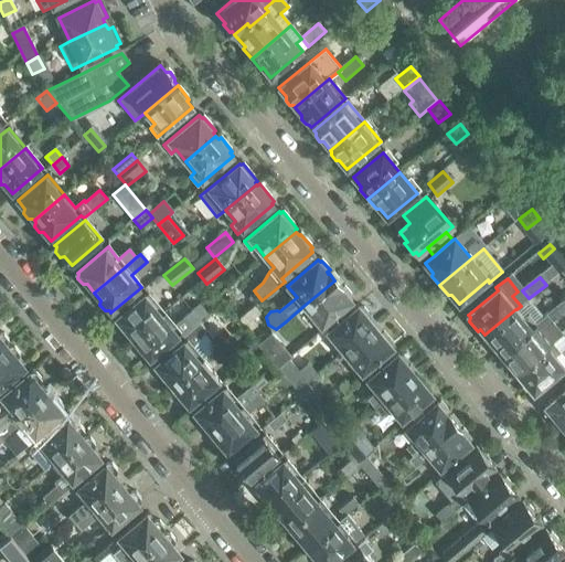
[(341,287),(334,281),(304,306),(321,326),(352,300),(350,298),(352,297),(344,287),(341,289),(340,288),(341,287)]
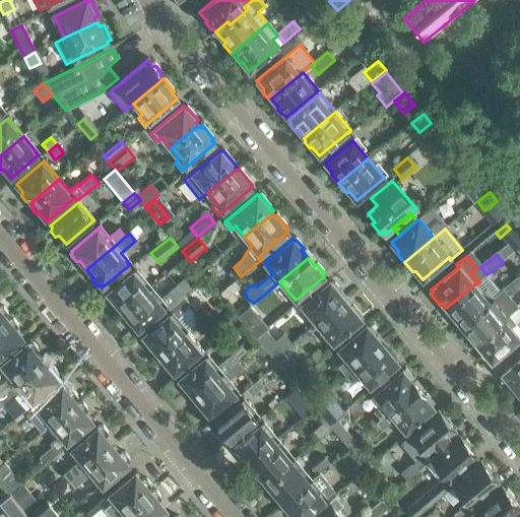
[(228,275),(234,282),(241,276),(235,269),(228,275)]
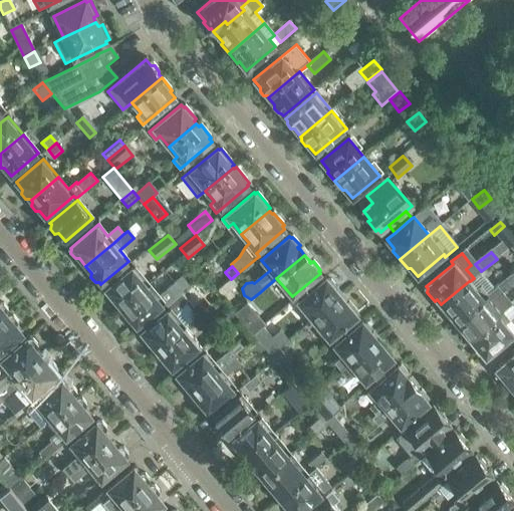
[(149,285),(134,267),(105,290),(112,298),(111,302),(115,307),(119,307),(120,308),(149,285)]
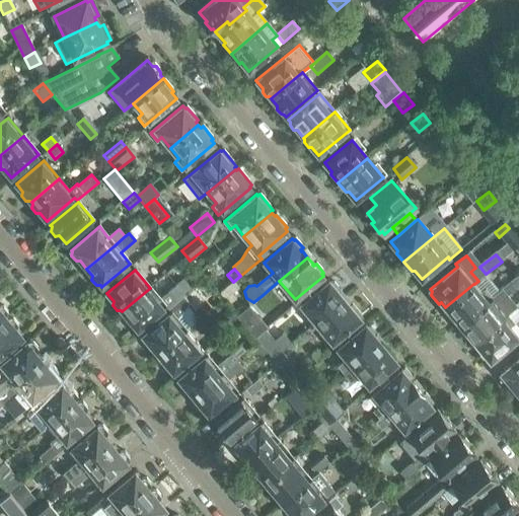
[(301,305),(316,323),(347,299),(345,297),(344,299),(340,294),(342,293),(335,284),(330,284),(329,282),(301,305)]
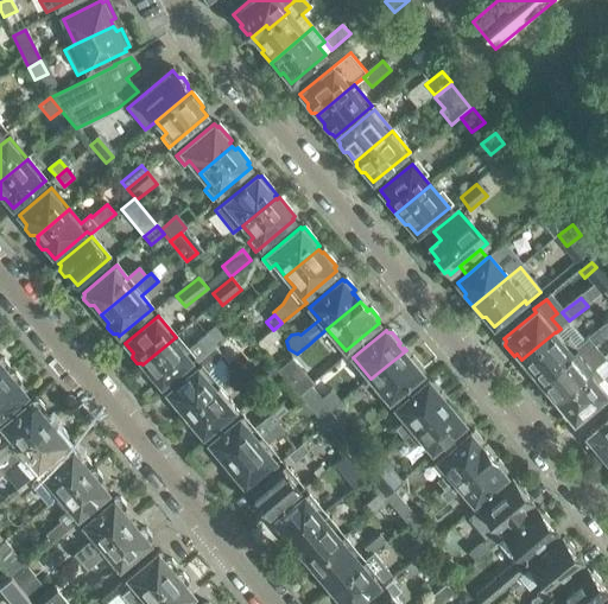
[(536,376),(539,381),(577,349),(569,338),(564,343),(556,332),(555,332),(521,360),(524,362),(523,366),(533,379),(536,376)]
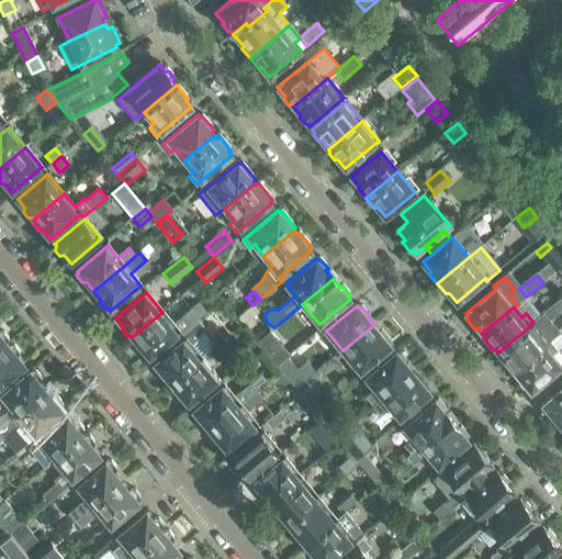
[(179,332),(181,334),(198,321),(192,314),(176,327),(163,312),(132,337),(134,339),(133,344),(137,348),(142,348),(149,357),(179,332)]
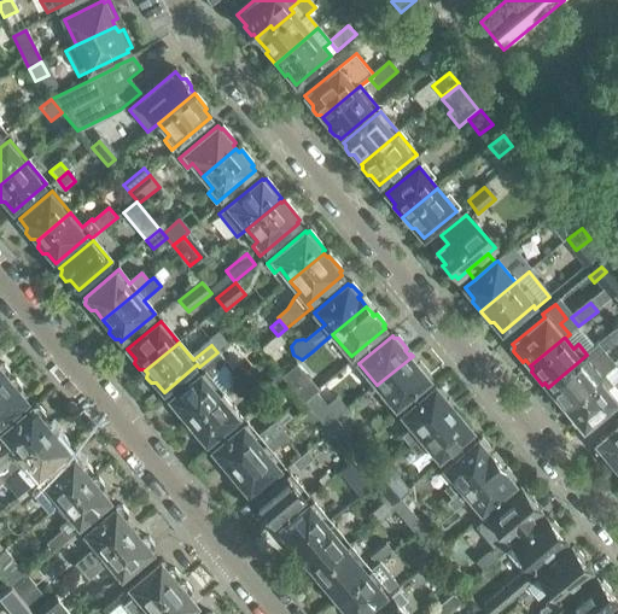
[(565,408),(599,380),(599,379),(604,375),(614,366),(599,345),(587,355),(548,387),(552,391),(549,393),(561,408),(565,408)]
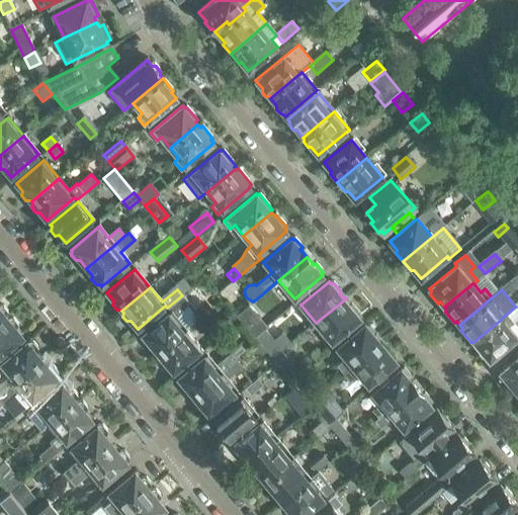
[(198,320),(187,307),(188,303),(182,295),(167,308),(170,312),(143,335),(149,343),(148,348),(152,352),(157,352),(158,354),(185,331),(198,320)]
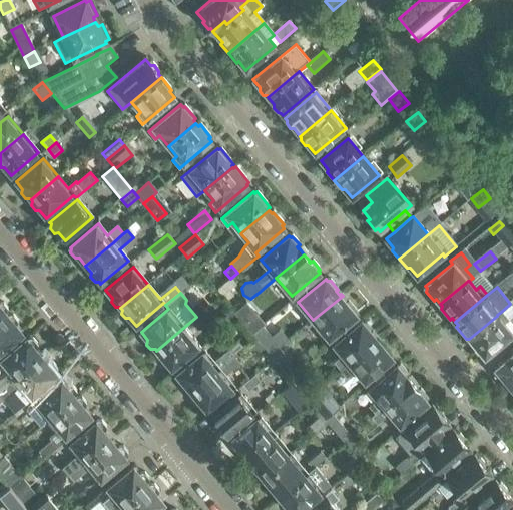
[(344,297),(343,296),(313,320),(329,339),(356,316),(354,313),(355,310),(347,301),(346,303),(342,299),(344,297)]
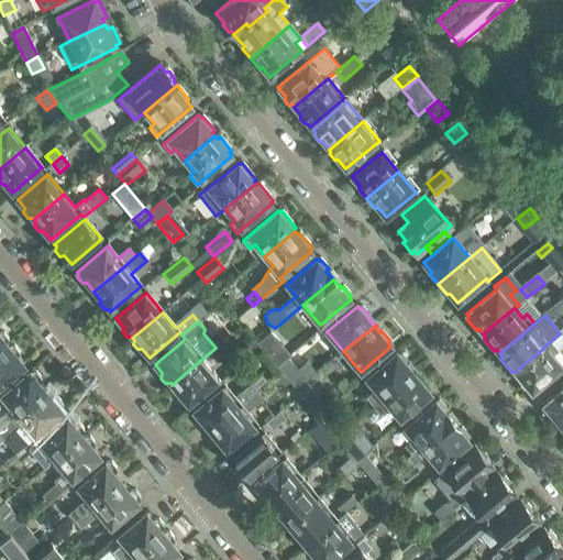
[(288,357),(280,348),(276,351),(265,337),(257,343),(276,366),(288,357)]
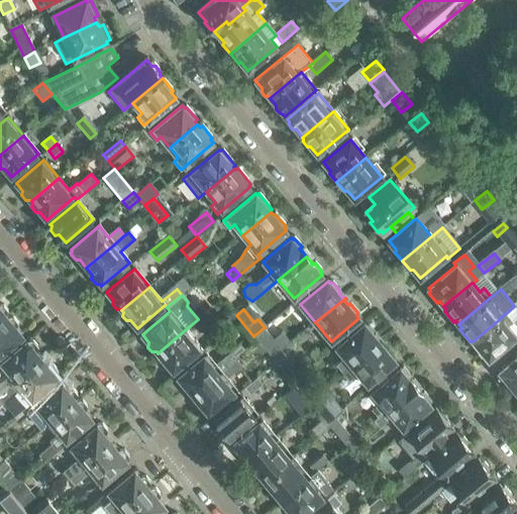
[(234,314),(220,325),(226,332),(240,320),(234,314)]
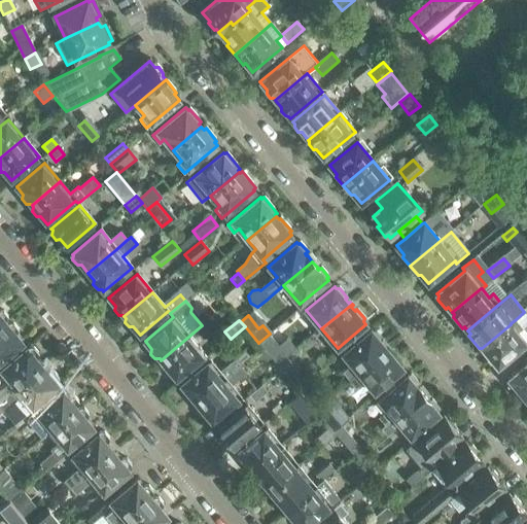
[(515,320),(511,323),(511,324),(482,348),(487,354),(485,355),(491,363),(494,363),(497,367),(526,343),(518,333),(523,329),(515,320)]
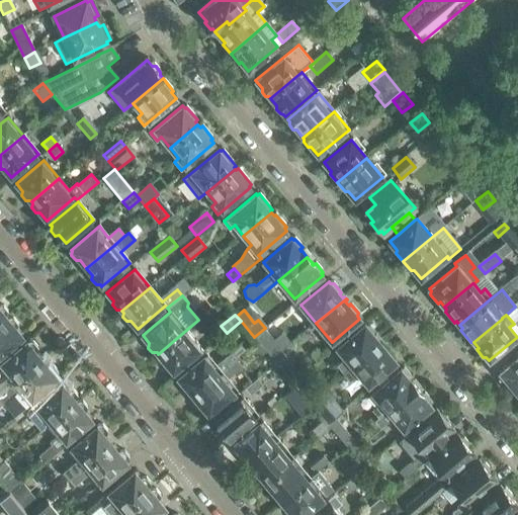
[(8,320),(7,319),(0,324),(0,355),(22,337),(15,329),(17,328),(17,324),(13,319),(9,319),(8,320)]
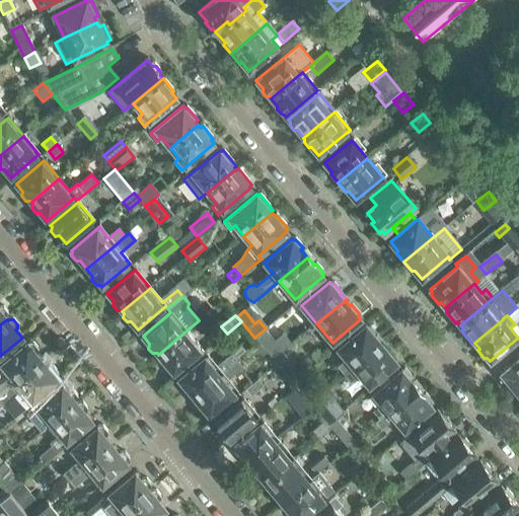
[(285,350),(307,332),(302,324),(293,332),(282,341),(284,343),(281,345),(285,350)]
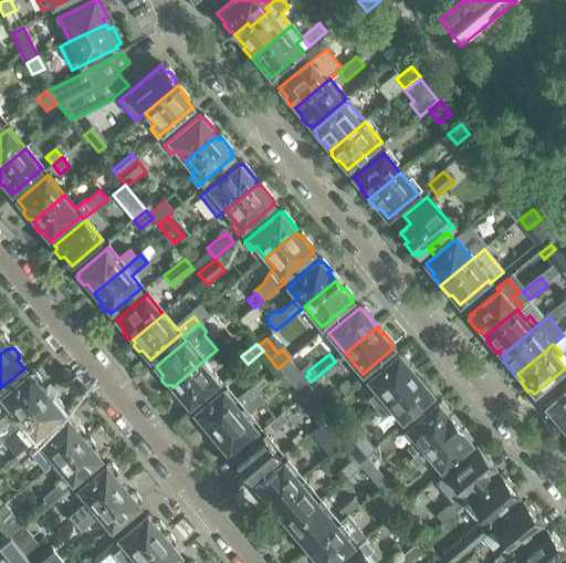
[(375,409),(385,400),(418,374),(416,372),(413,374),(410,368),(412,367),(405,357),(400,357),(398,355),(368,381),(378,393),(368,400),(375,409)]
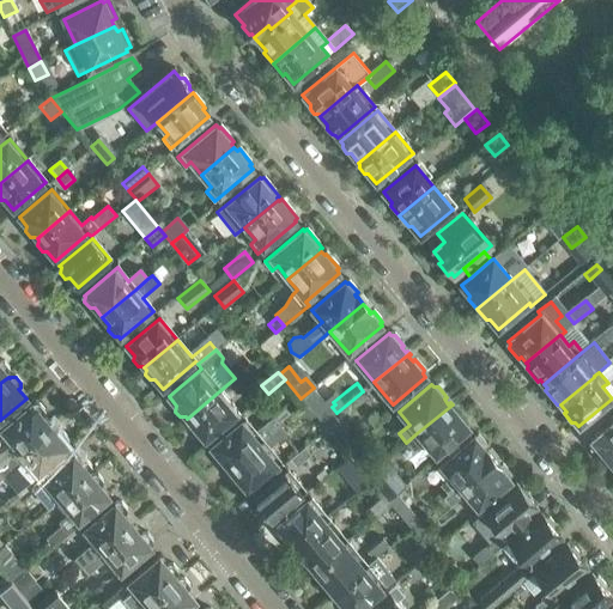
[(238,413),(219,391),(187,419),(188,420),(187,425),(192,431),(196,431),(205,440),(238,413)]
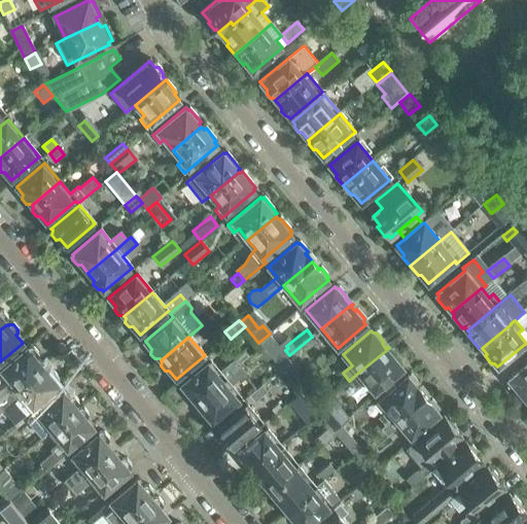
[(0,390),(0,403),(42,368),(36,359),(38,358),(38,355),(34,349),(30,349),(29,350),(27,348),(0,371),(0,374),(8,384),(0,390)]
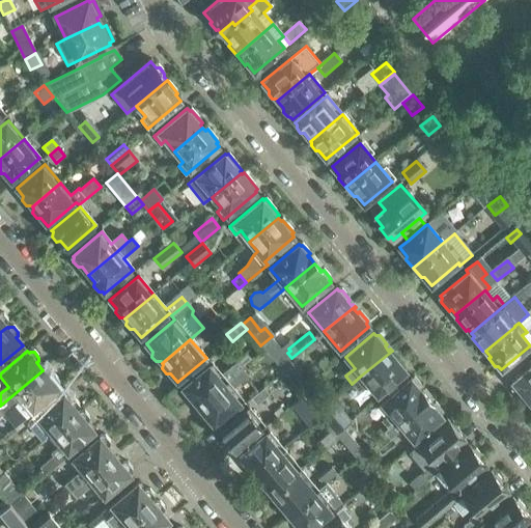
[(393,352),(392,351),(361,376),(378,395),(406,371),(403,368),(404,365),(396,356),(395,358),(391,354),(393,352)]
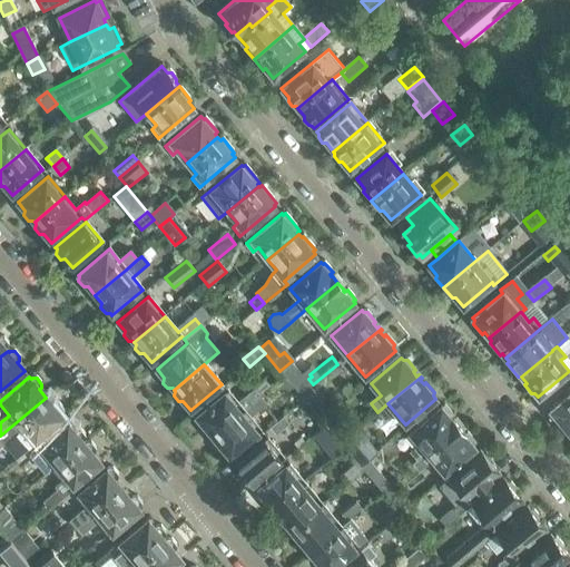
[(284,378),(274,385),(278,391),(287,392),(294,389),(284,378)]
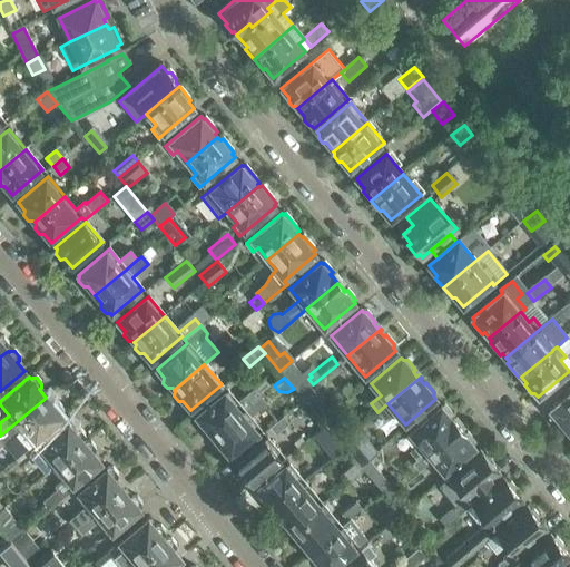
[(206,429),(213,437),(261,397),(271,389),(265,381),(255,390),(254,390),(237,403),(227,391),(196,417),(197,418),(196,423),(202,429),(206,429)]
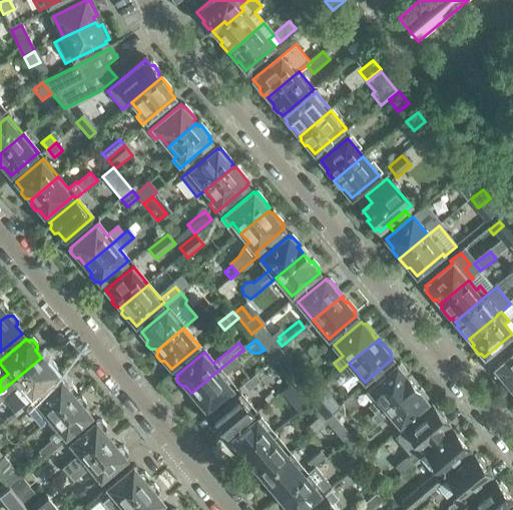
[(270,356),(275,363),(283,356),(278,350),(270,356)]
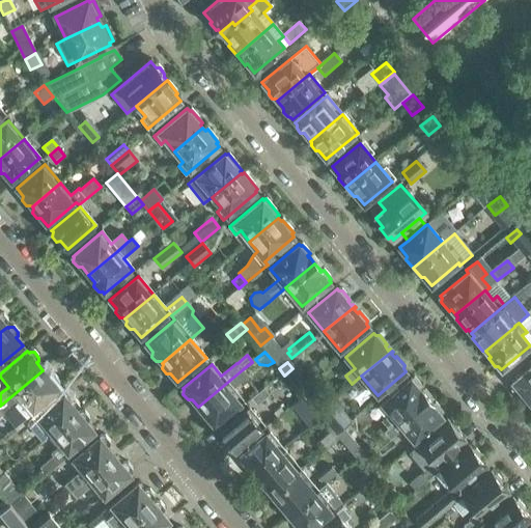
[(529,401),(530,398),(530,365),(512,382),(513,383),(512,389),(520,396),(523,394),(529,401)]
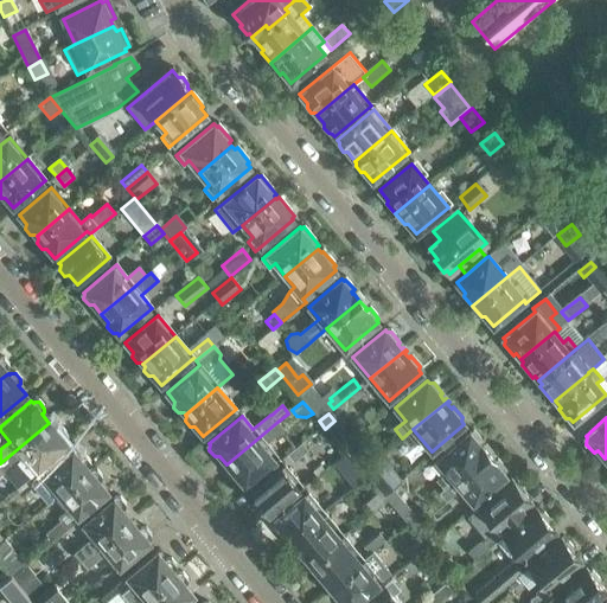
[(285,431),(278,422),(227,464),(234,473),(232,478),(238,485),(243,485),(244,486),(278,459),(267,446),(285,431)]
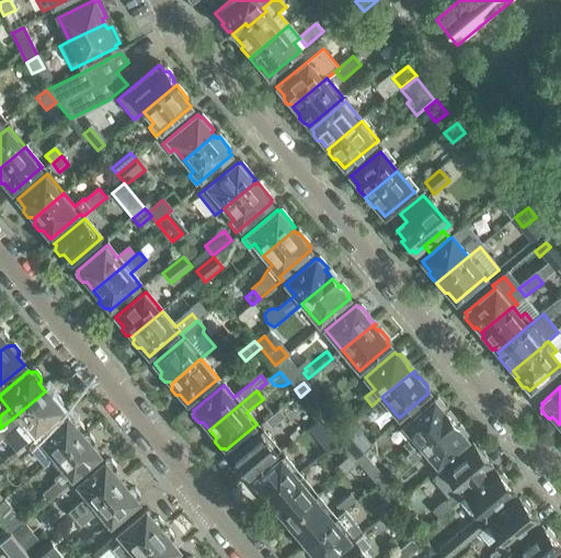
[(45,391),(0,429),(0,431),(4,437),(21,424),(32,436),(63,411),(60,409),(61,408),(63,403),(58,398),(53,398),(52,399),(45,391)]
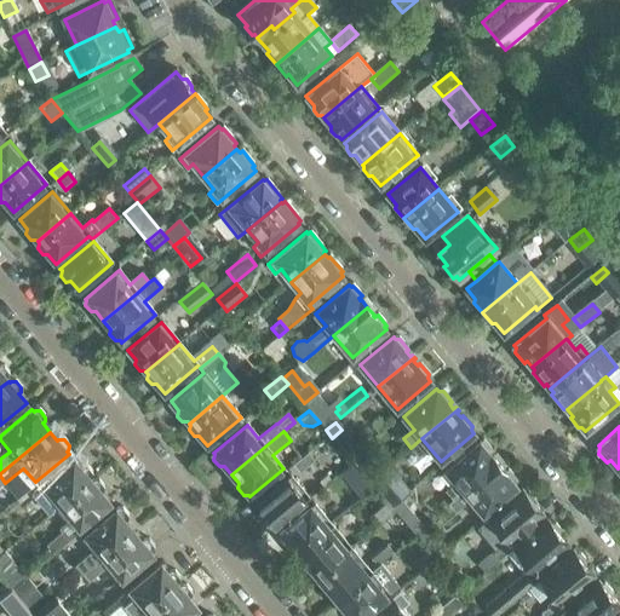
[(453,501),(464,491),(498,464),(492,455),(491,456),(489,455),(492,452),(483,442),(481,443),(480,441),(446,470),(457,483),(446,493),(453,501)]
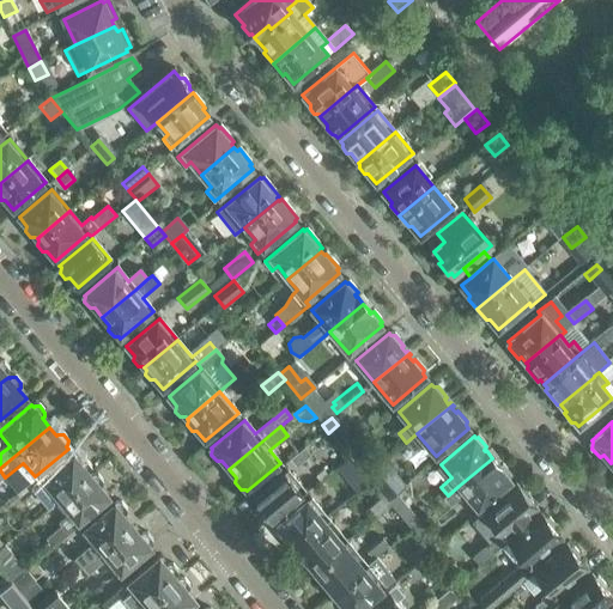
[(297,469),(308,461),(301,451),(290,461),(297,469)]
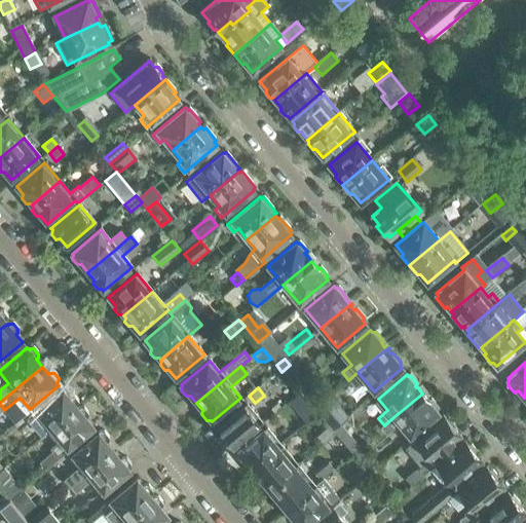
[(69,398),(62,389),(31,416),(28,420),(42,438),(49,433),(77,408),(76,407),(77,406),(78,402),(74,397),(70,397),(69,398)]
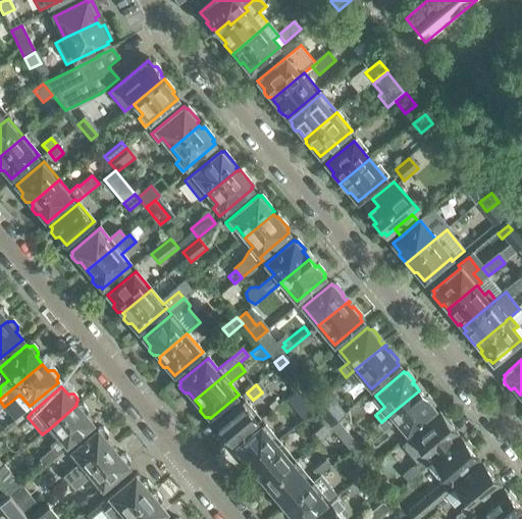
[(310,388),(302,395),(312,405),(319,399),(310,388)]
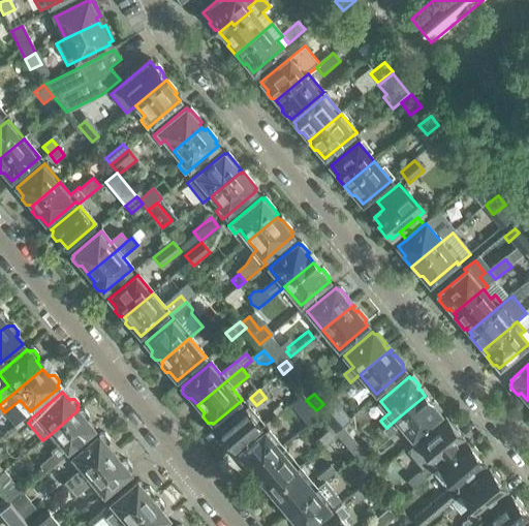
[(290,405),(301,416),(312,407),(302,396),(290,405)]
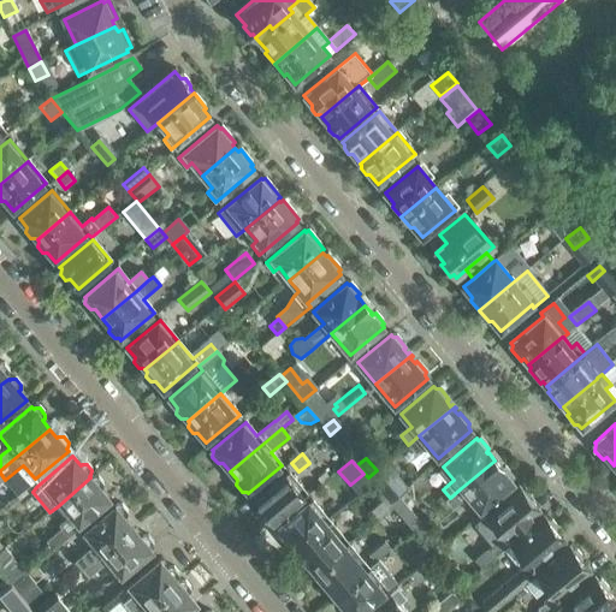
[(502,469),(495,461),(461,488),(450,498),(445,501),(452,511),(468,498),(479,511),(513,482),(511,480),(514,479),(505,468),(502,471),(501,469),(502,469)]
